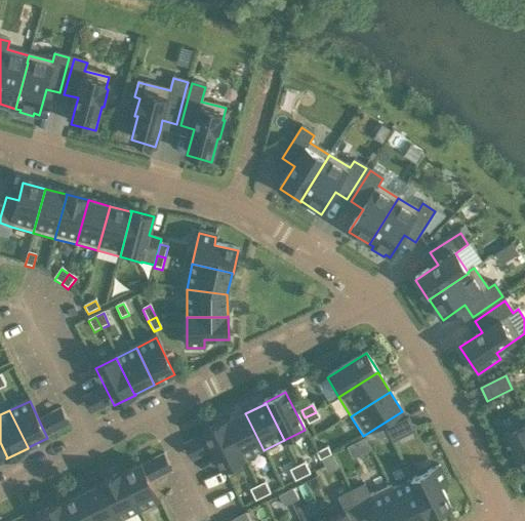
[(316,412),(305,417),(309,425),(320,419),(316,412)]
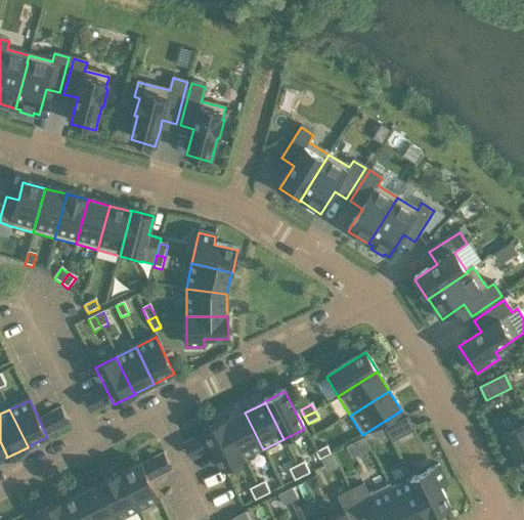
[(225,423),(243,459),(263,449),(245,413),(226,422),(225,423)]
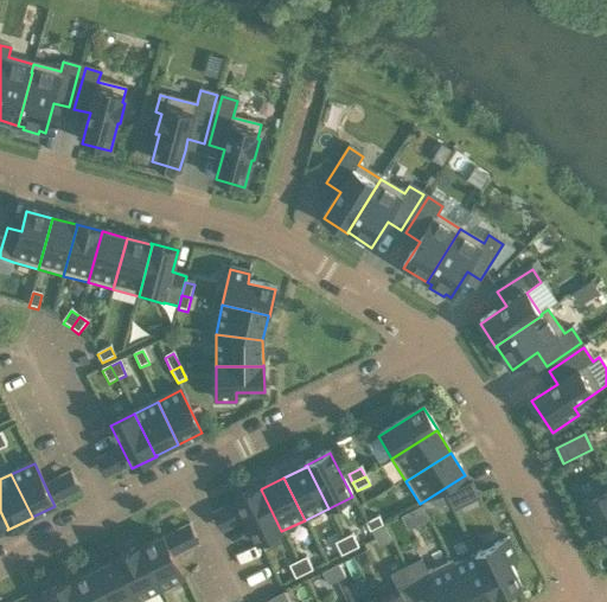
[(479,499),(472,485),(446,497),(454,512),(479,499)]
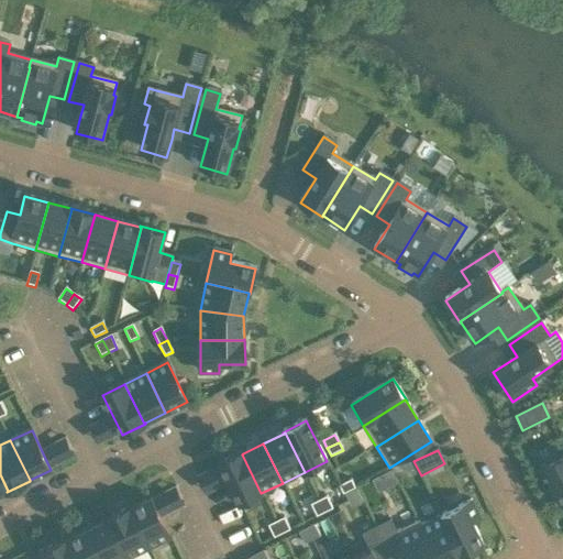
[(240,504),(261,493),(242,455),(243,453),(242,452),(219,464),(240,504)]
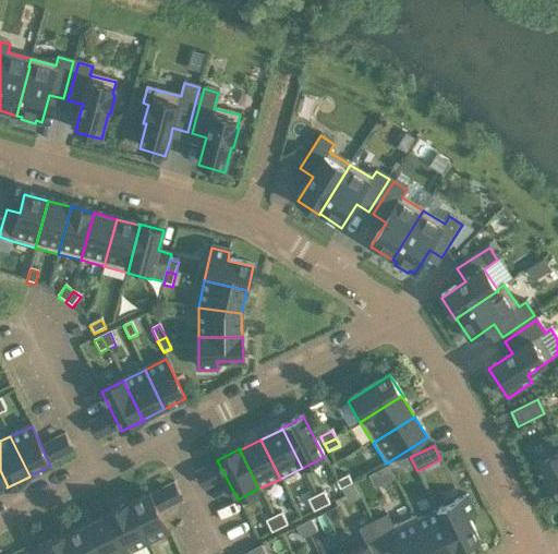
[(557,453),(533,466),(543,486),(550,483),(557,498),(557,453)]
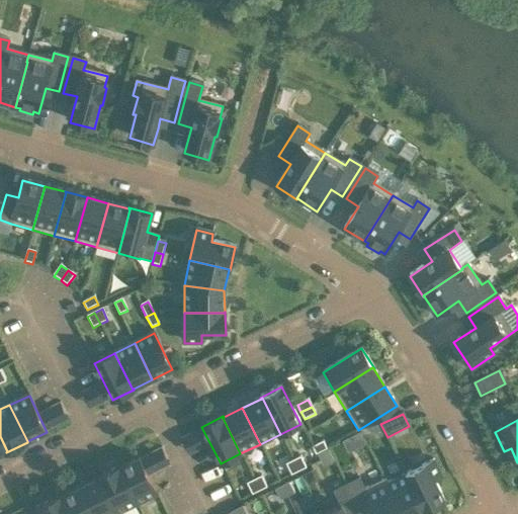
[(385,435),(380,424),(373,428),(378,439),(385,435)]
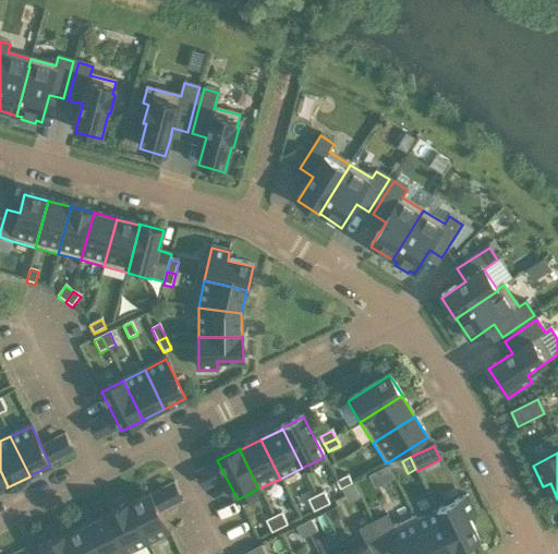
[(336,483),(340,491),(352,485),(348,477),(336,483)]
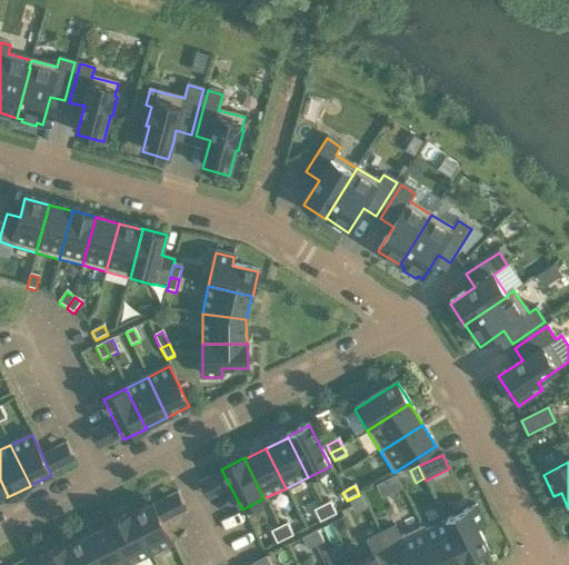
[(330,503),(322,507),(328,519),(336,515),(330,503)]
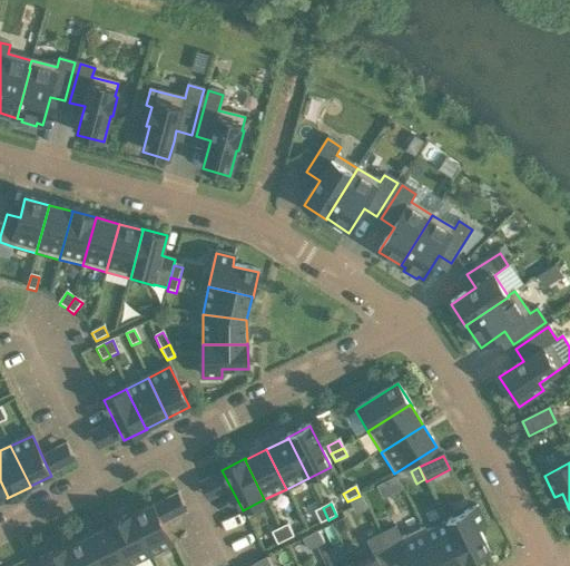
[(154,505),(131,516),(151,556),(174,545),(154,505)]
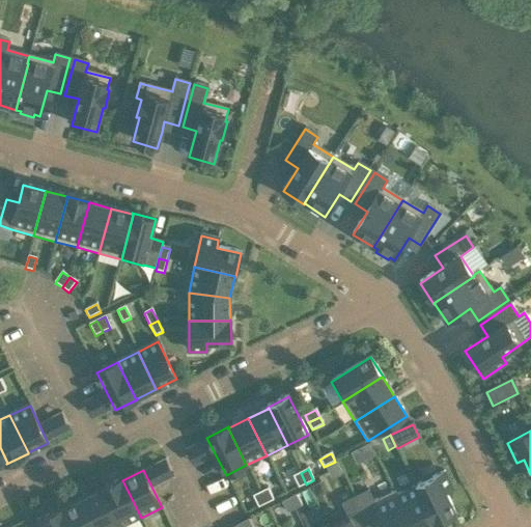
[(306,484),(301,473),(292,476),(299,488),(306,484)]
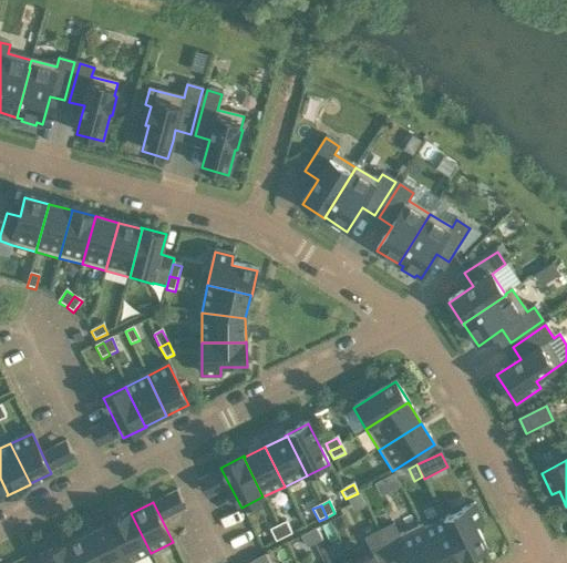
[(474,505),(444,520),(465,561),(486,550),(475,525),(483,522),(474,505)]
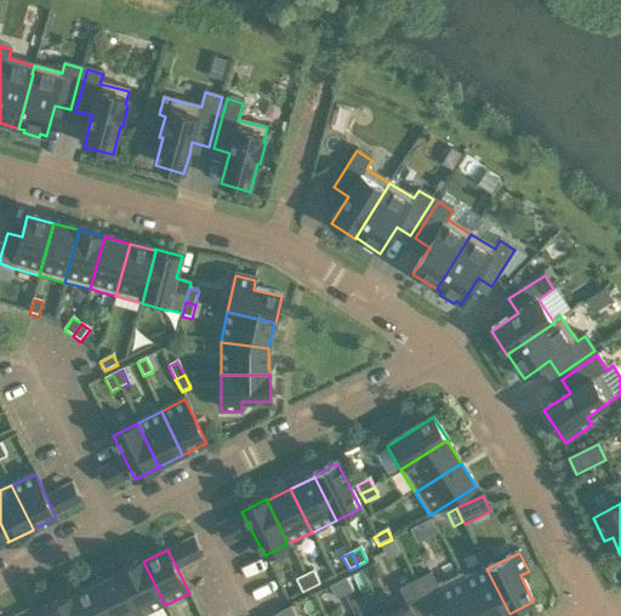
[(165,605),(143,562),(143,560),(118,572),(118,574),(119,574),(140,615),(146,615),(165,605)]
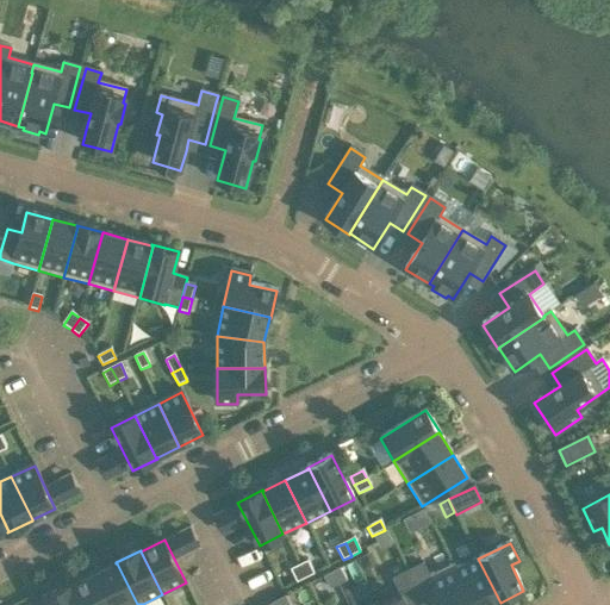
[(478,559),(455,571),(454,571),(471,604),(497,604),(500,603),(478,559)]
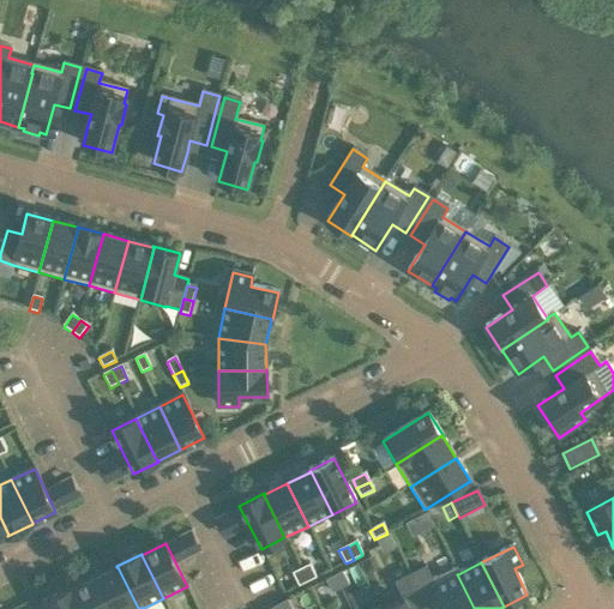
[(309,565),(301,570),(308,583),(317,578),(309,565)]
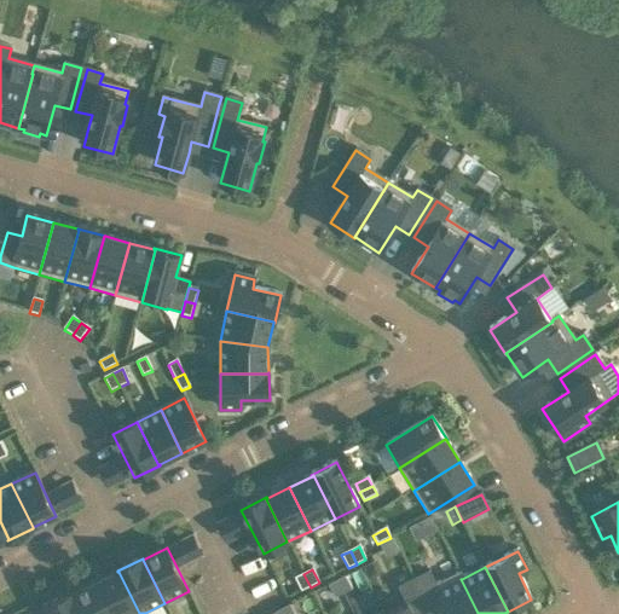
[(119,572),(117,572),(96,584),(110,613),(139,613),(119,572)]
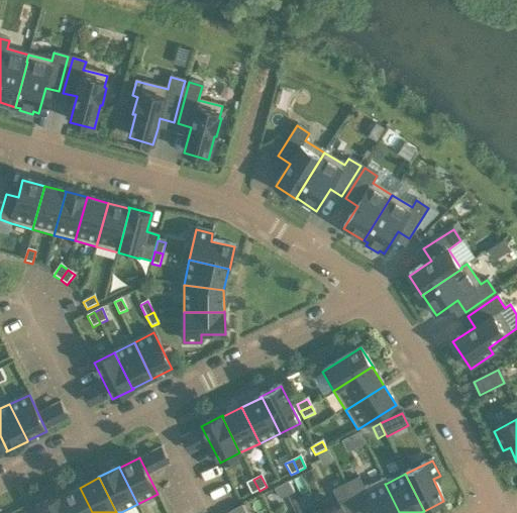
[(358,479),(345,485),(357,510),(370,504),(375,512),(399,512),(385,484),(386,484),(384,479),(364,489),(358,479)]
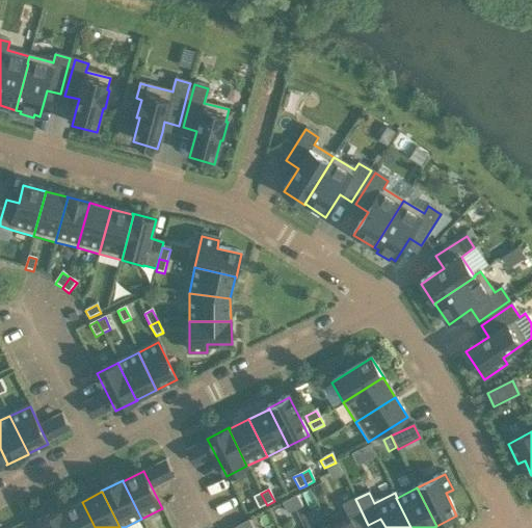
[(267,505),(261,494),(254,498),(259,509),(267,505)]
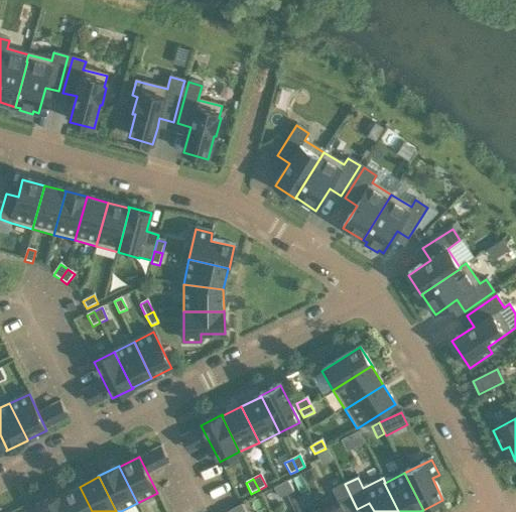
[(287,482),(281,485),(286,496),(293,493),(287,482)]
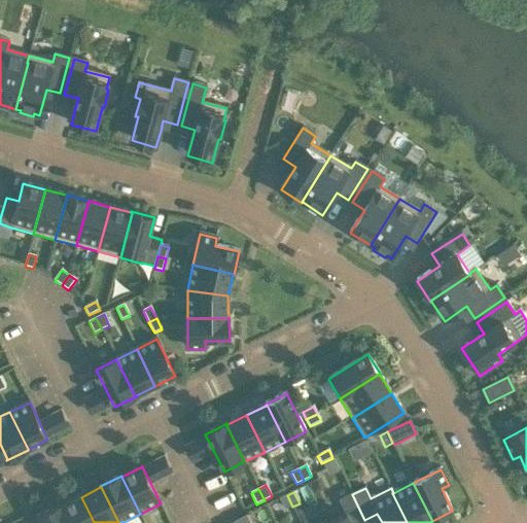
[(364,520),(352,494),(340,500),(347,516),(336,522),(360,522),(364,520)]
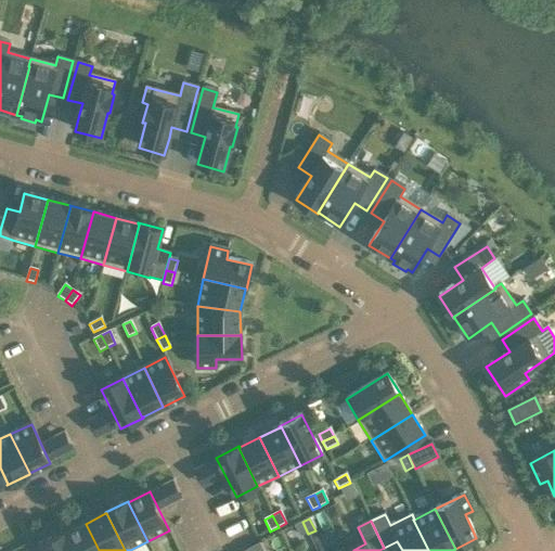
[(300,538),(308,534),(302,522),(295,526),(300,538)]
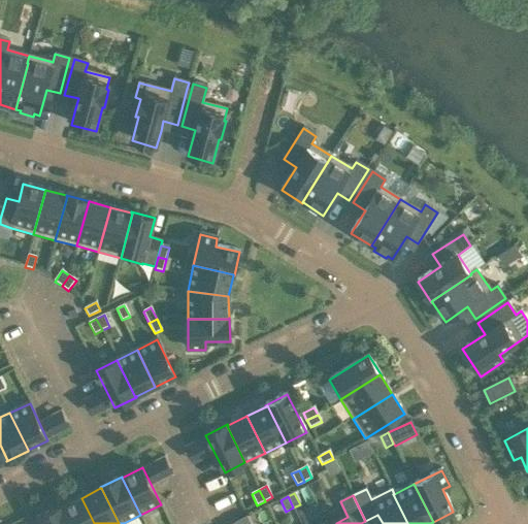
[(94,523),(81,498),(62,508),(61,508),(68,523),(94,523)]
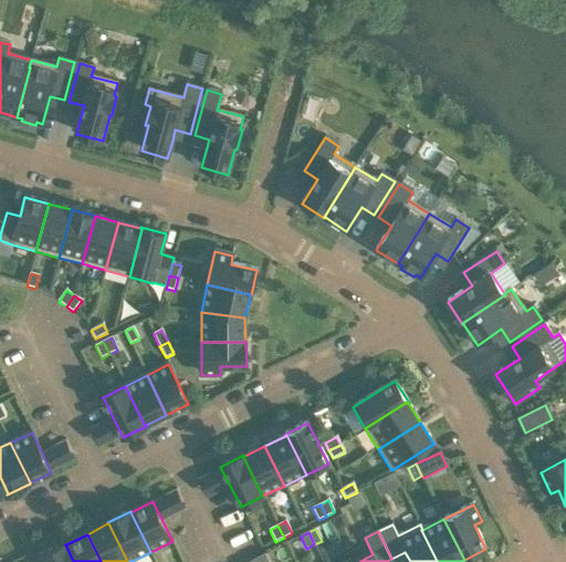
[(73,561),(65,544),(66,544),(66,543),(35,559),(37,561),(73,561)]
